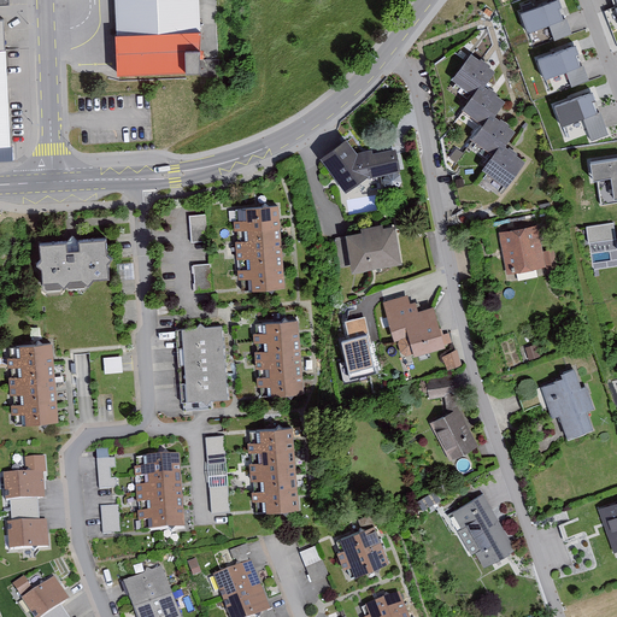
[(201,0),(117,0),(122,77),(205,74),(201,0)]
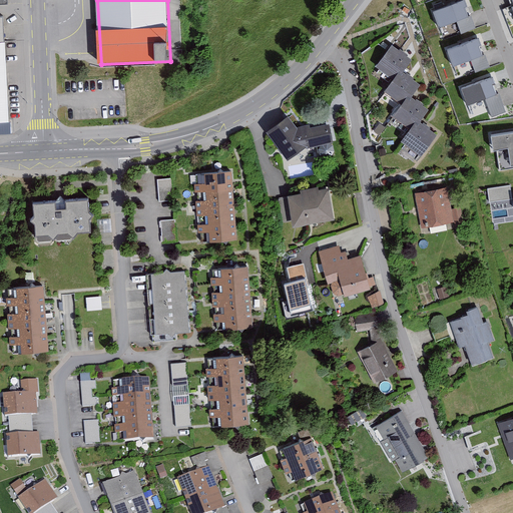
[(466,0),(460,0),(433,9),(438,27),(471,17),(466,0)]
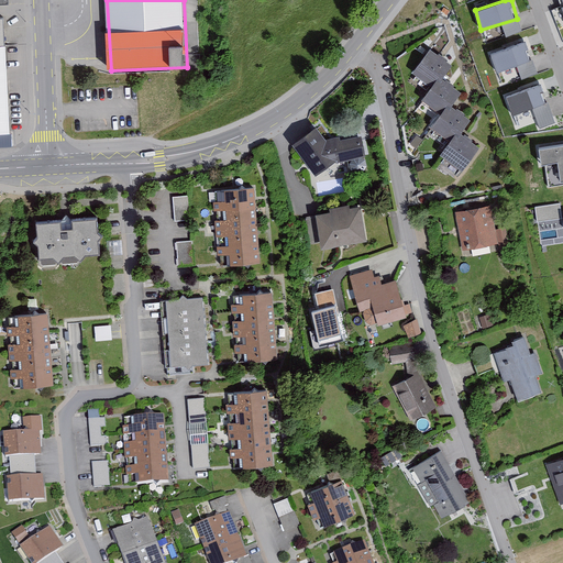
[(6,21),(0,20),(0,148),(12,148),(6,21)]
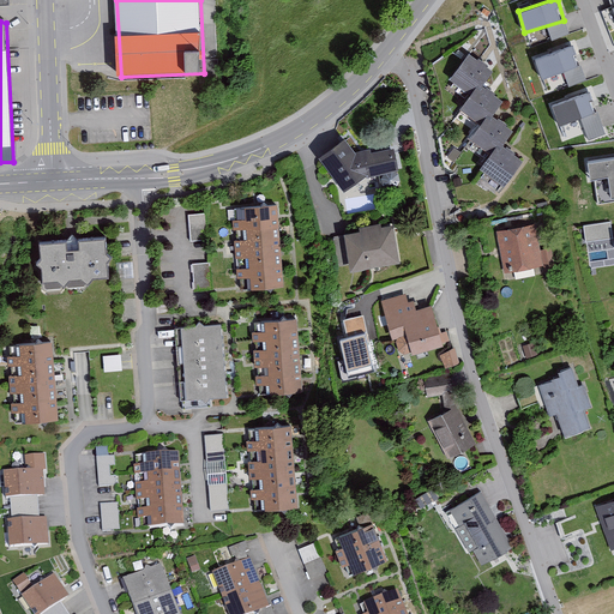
[(575,44),(536,58),(543,79),(583,66),(575,44)]
